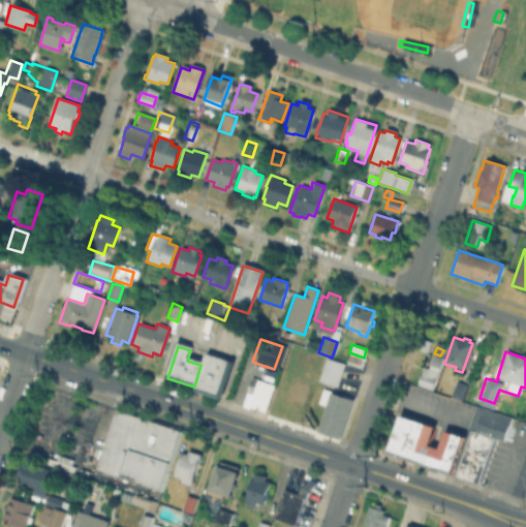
[(363,359),(361,367),(346,361),(348,353),(363,359)]
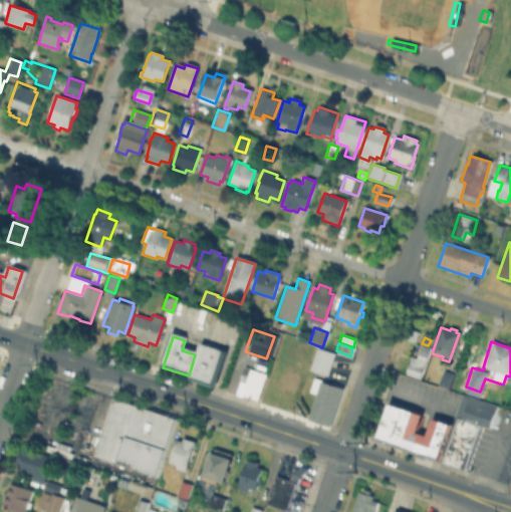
[(226,352),(214,389),(189,380),(201,344),(226,352)]
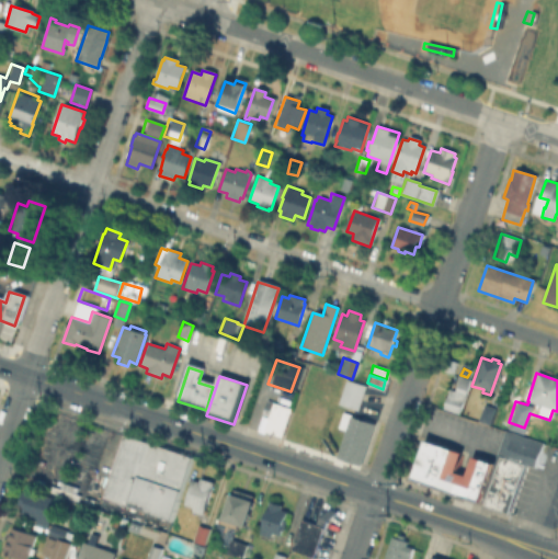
[(468,380),(457,414),(442,409),(447,390),(454,391),(456,384),(454,383),(456,376),(468,380)]
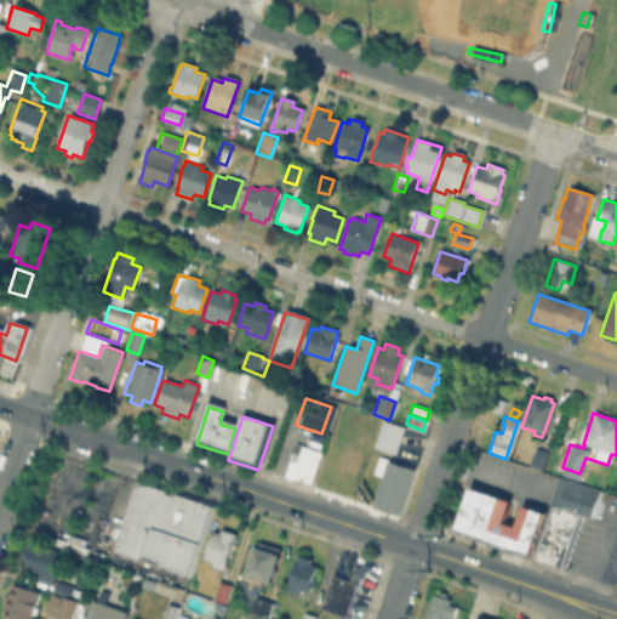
[(404,427),(394,454),(373,448),(382,420),(404,427)]
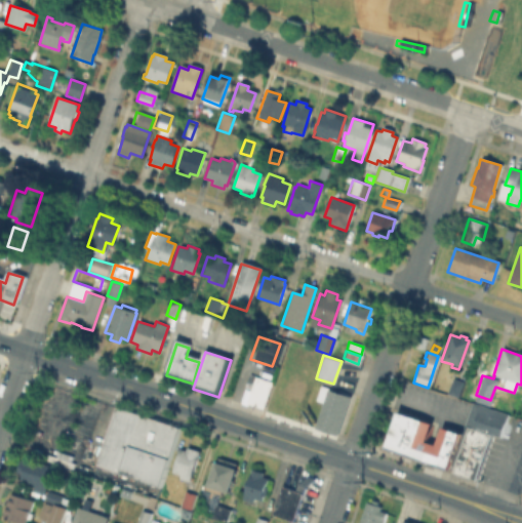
[(269,384),(261,409),(243,403),(252,377),(269,384)]
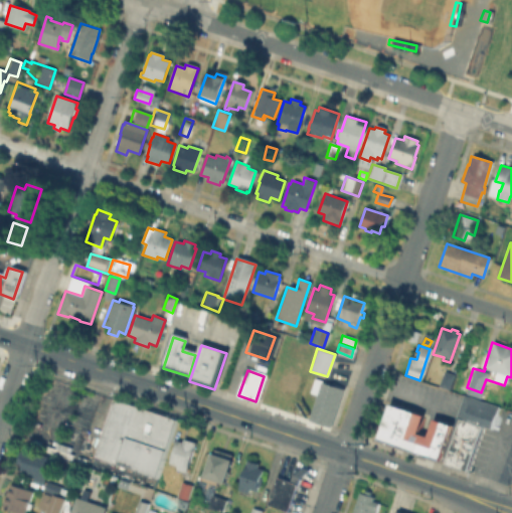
[(454,374),(449,390),(438,386),(443,371),(454,374)]
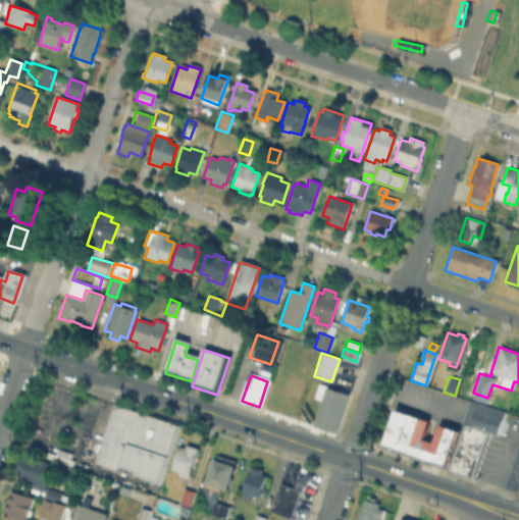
[(347,394),(333,433),(312,426),(320,400),(313,398),(318,383),(326,386),(326,387),(347,394)]
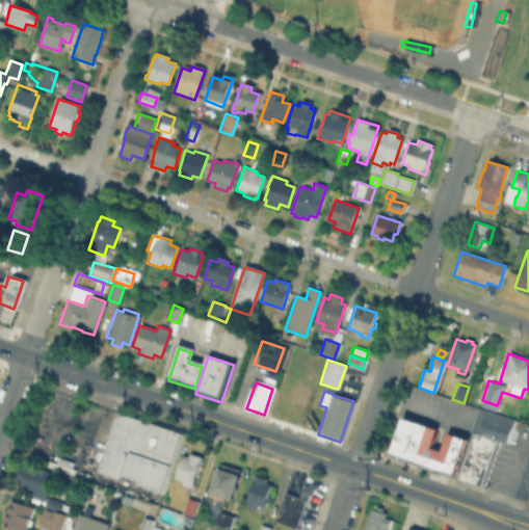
[(478,407),(513,419),(506,441),(471,429),(478,407)]
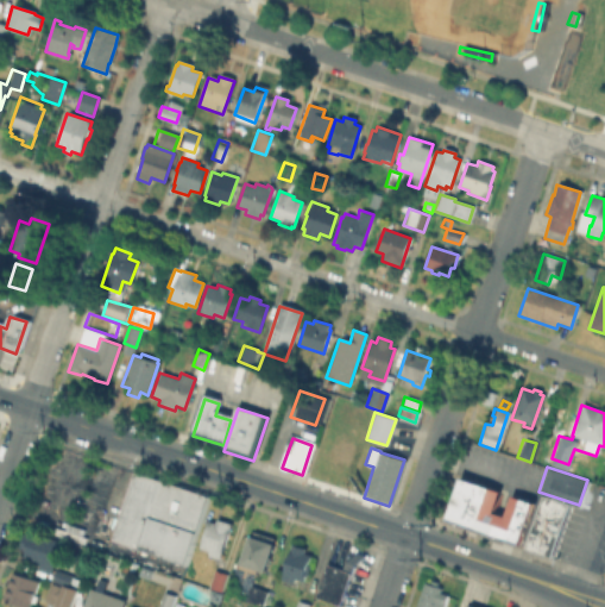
[(108,543),(134,468),(205,493),(180,567),(108,543)]
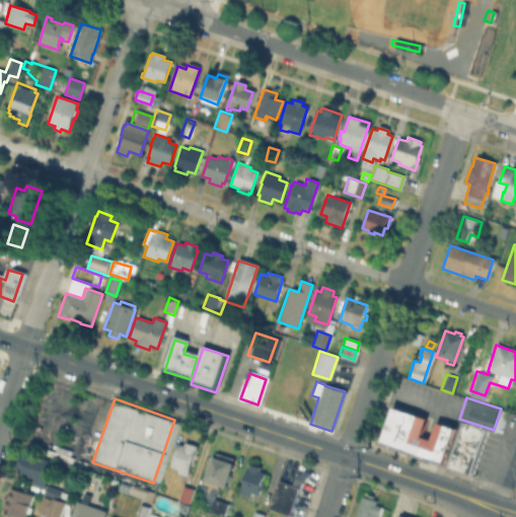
[(392,407),(427,418),(421,434),(432,438),(438,421),(455,427),(444,461),(381,441),(392,407)]
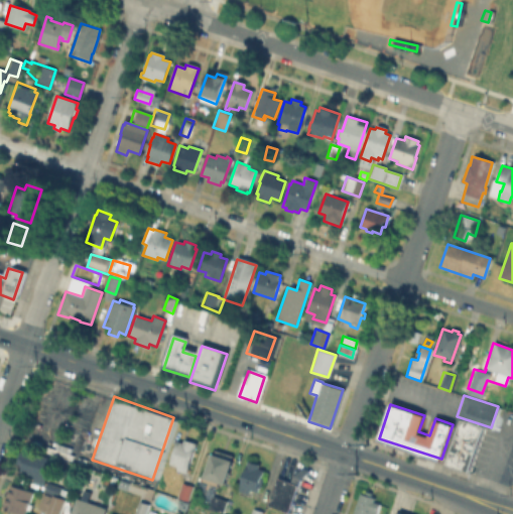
[(460,419),(481,426),(466,473),(444,466),(460,419)]
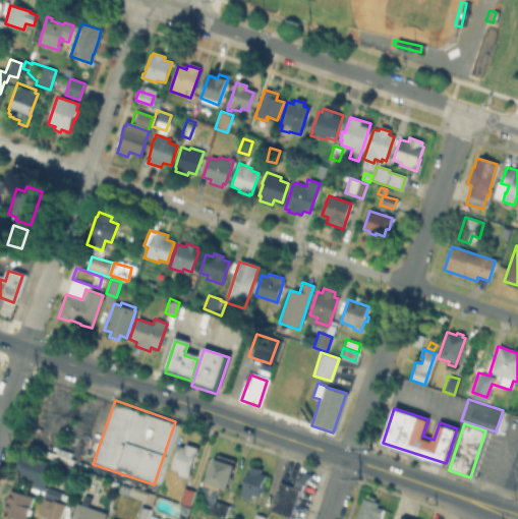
[(196,448),(186,478),(176,475),(177,472),(169,469),(176,447),(183,449),(184,444),(196,448)]
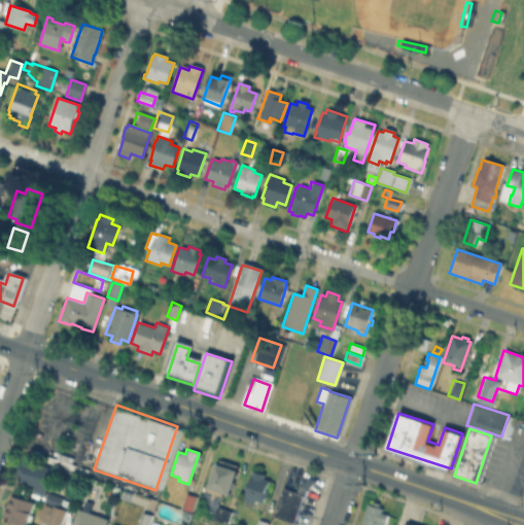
[(218,460),(237,466),(236,470),(237,470),(229,495),(221,493),(220,496),(204,491),(206,485),(208,486),(215,464),(217,465),(218,460)]
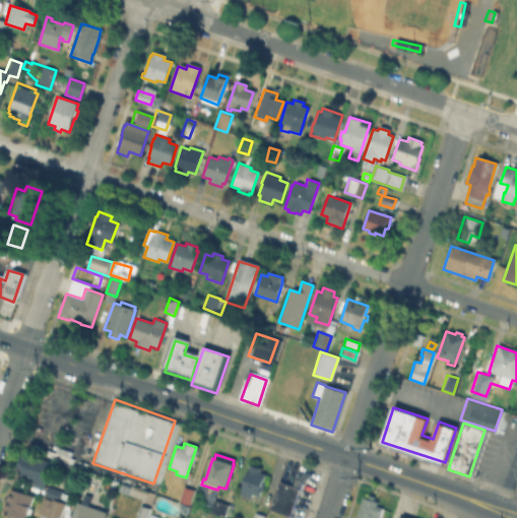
[(26,455),(52,463),(43,491),(33,488),(35,481),(19,476),(21,470),(15,468),(19,456),(25,457),(26,455)]
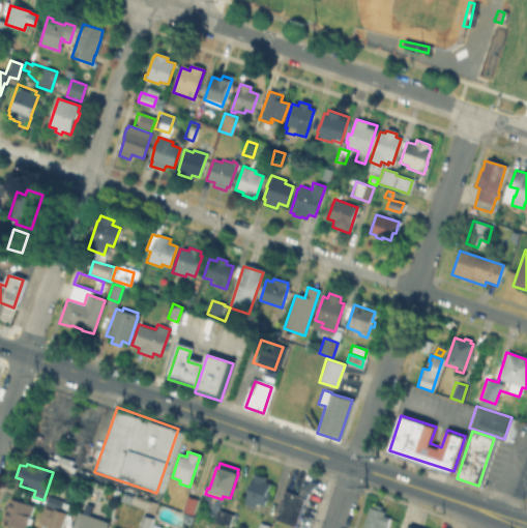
[(270,484),(267,492),(269,492),(266,502),(264,501),(263,506),(256,504),(254,508),(244,504),(247,493),(245,492),(247,485),(250,485),(253,473),(265,477),(264,481),(270,484)]
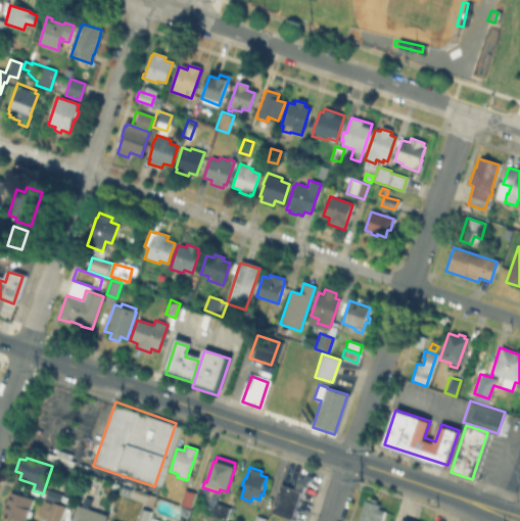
[(316,477),(301,490),(291,520),(270,513),(271,511),(269,510),(270,507),(272,507),(280,484),(292,488),(294,483),(306,472),(312,473),(316,477)]
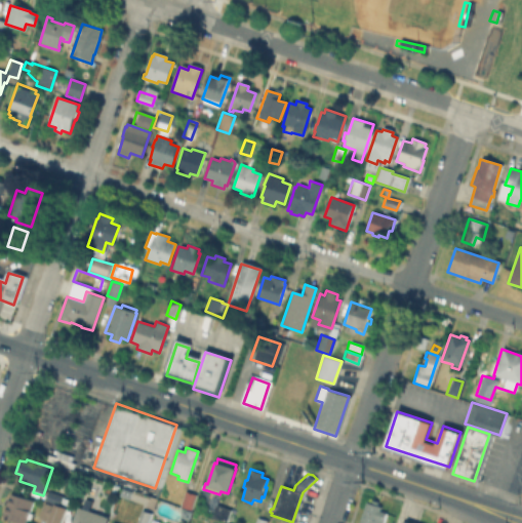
[(61,495),(57,506),(43,501),(46,491),(61,495)]
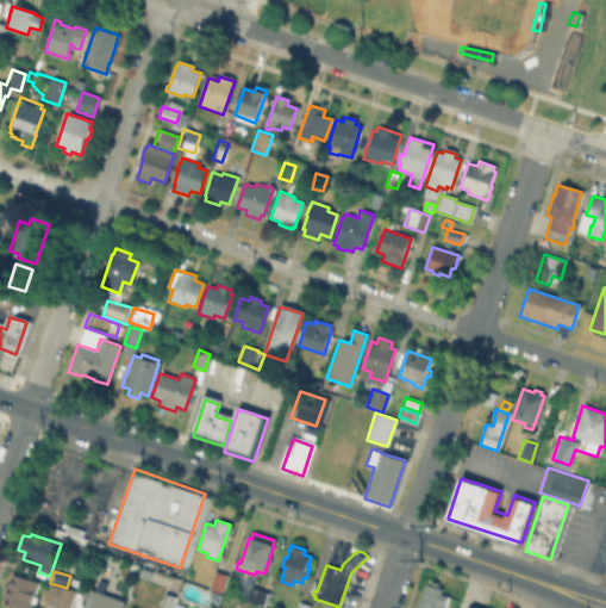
[(226,575),(220,593),(208,589),(214,571),(226,575)]
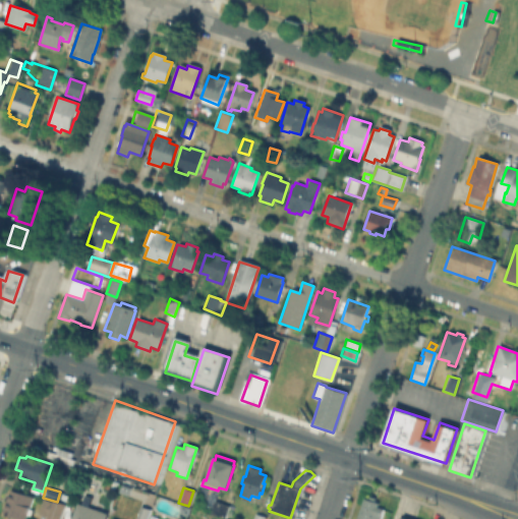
[(32,497),(24,518),(14,518),(10,517),(10,516),(1,514),(9,489),(32,497)]
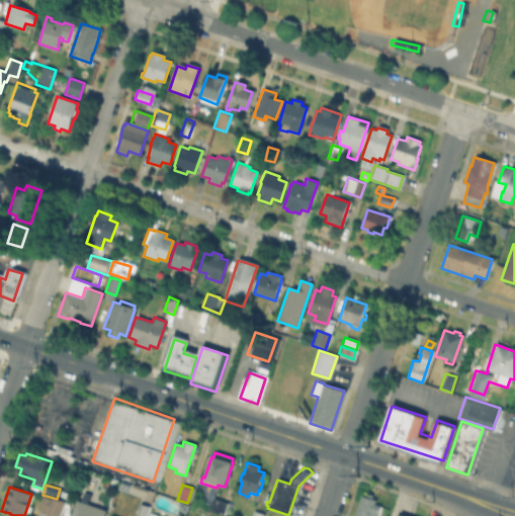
[(371,495),(371,499),(375,500),(374,504),(380,506),(376,515),(355,515),(356,512),(355,511),(360,496),(365,498),(366,494),(371,495)]
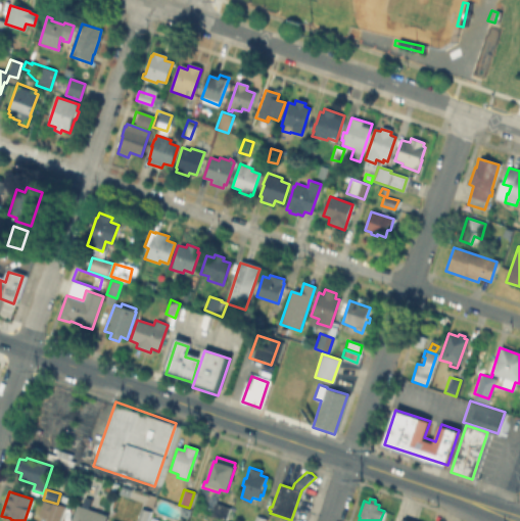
[(51,505),(46,519),(37,516),(41,502),(51,505)]
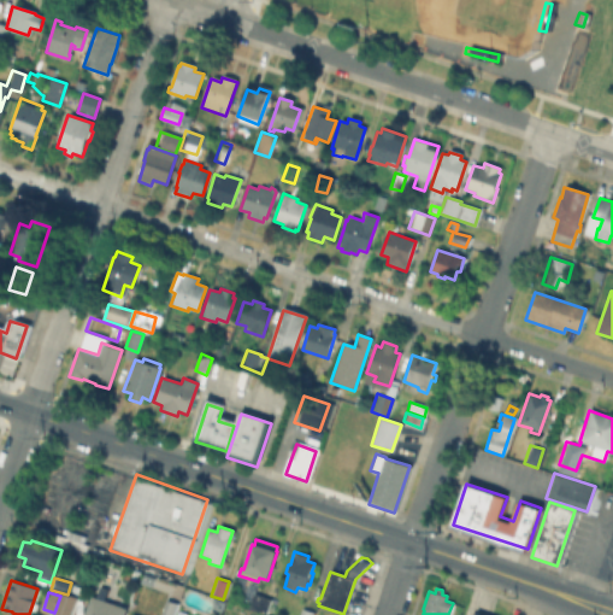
[(271,602),(265,614),(259,614),(247,608),(253,593),(271,602)]
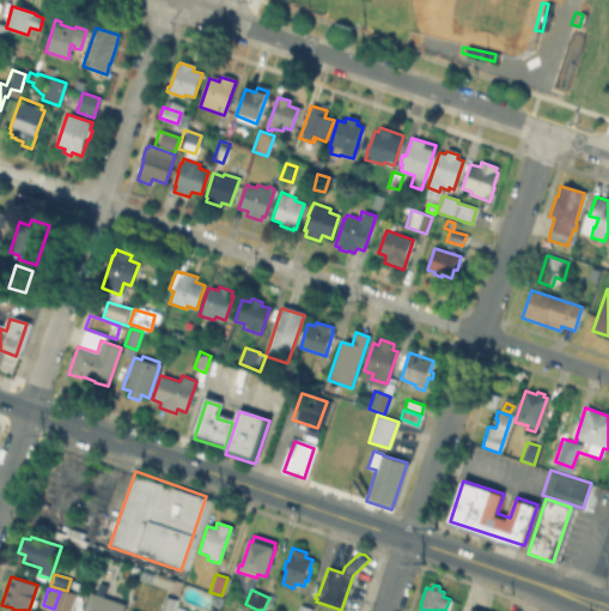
[(125,605),(122,610),(83,610),(89,593),(125,605)]
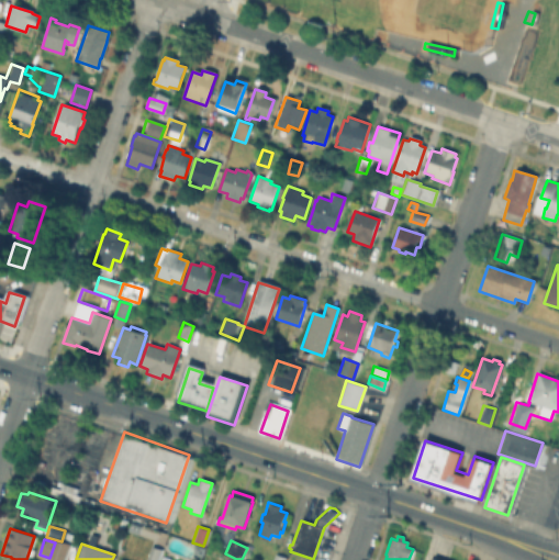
[(203,548),(200,557),(192,555),(192,544),(203,548)]
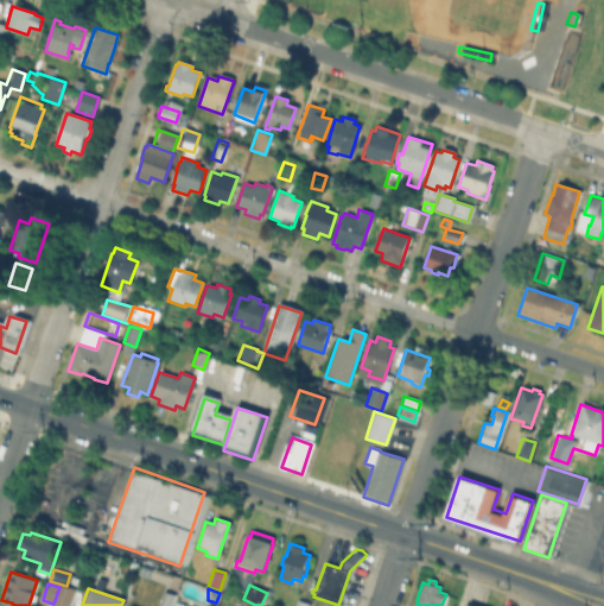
[(173,595),(170,605),(158,605),(163,592),(173,595)]
